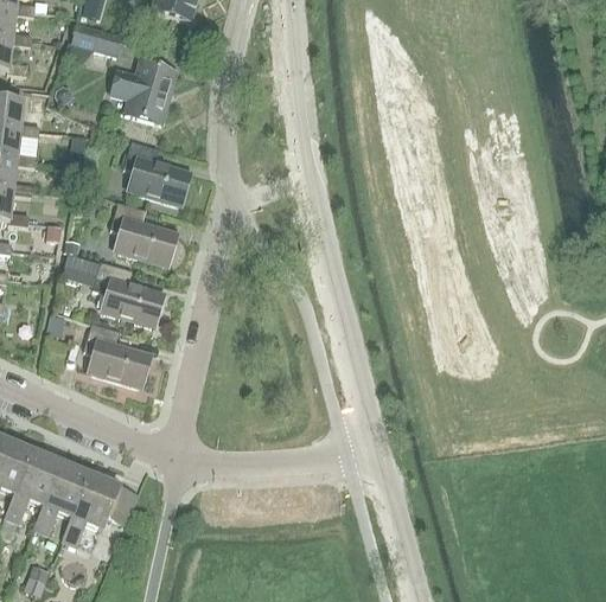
[(0,0),(0,10),(16,12),(14,15),(33,18),(34,7),(17,5),(17,0),(0,0)]
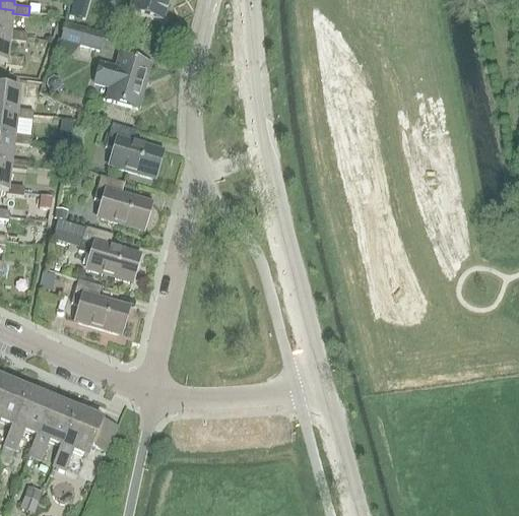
[(164,19),(169,0),(131,0),(129,10),(164,19)]
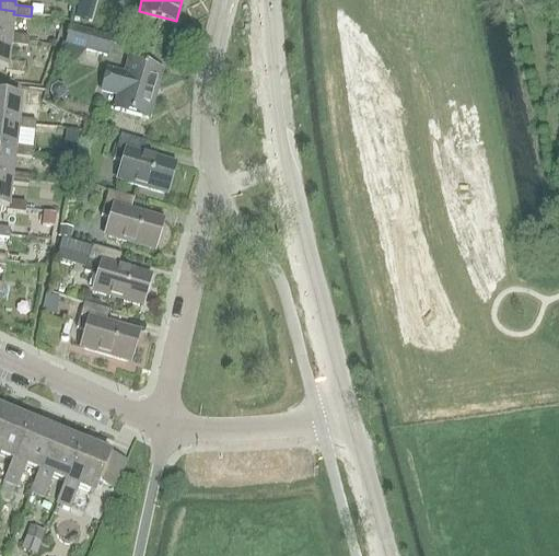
[(14,11),(0,9),(0,36),(11,38),(10,42),(27,44),(28,34),(12,32),(13,14),(14,11)]
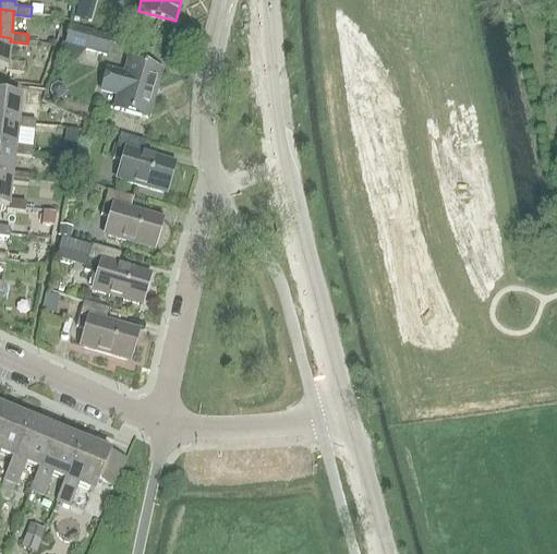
[(64,40),(64,41),(85,48),(107,53),(111,39),(91,33),(92,28),(91,28),(70,22),(64,40)]
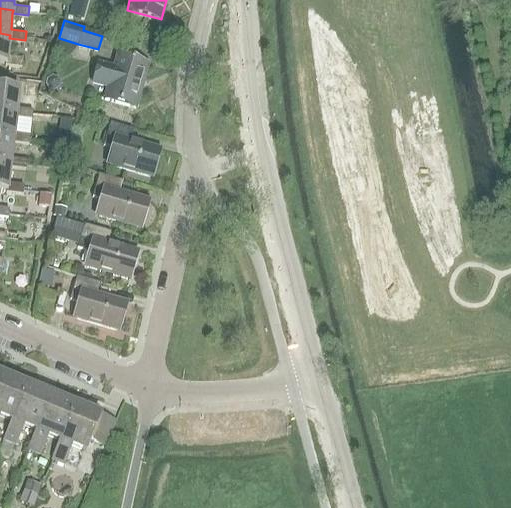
[(10,35),(0,33),(0,59),(6,61),(5,63),(22,65),(23,56),(8,54),(9,38),(10,35)]
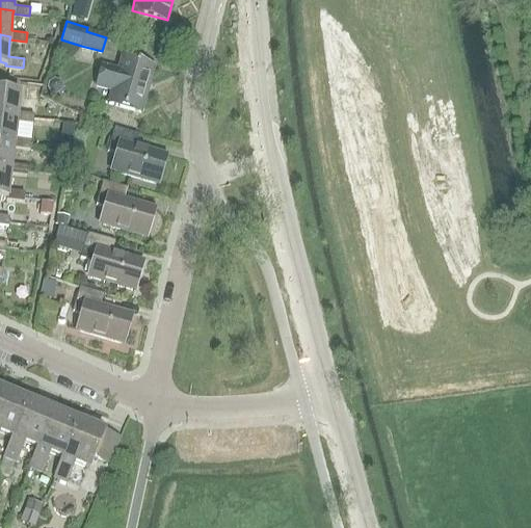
[(141,109),(154,64),(122,55),(117,69),(102,64),(97,82),(112,87),(109,100),(141,109)]
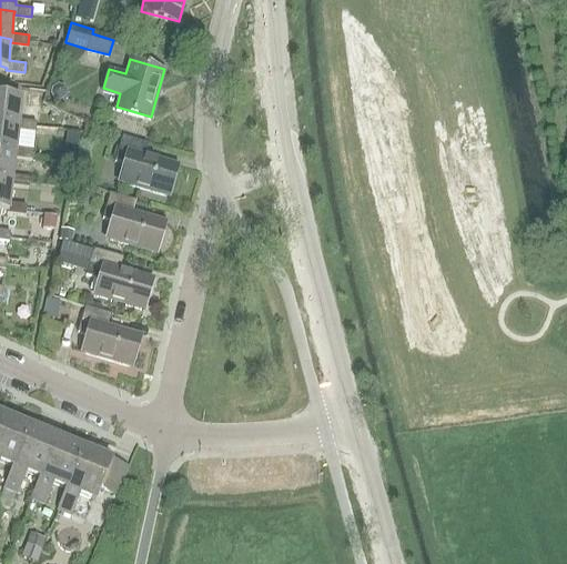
[(0,93),(0,122),(19,124),(18,128),(36,130),(37,119),(19,118),(22,96),(0,93)]
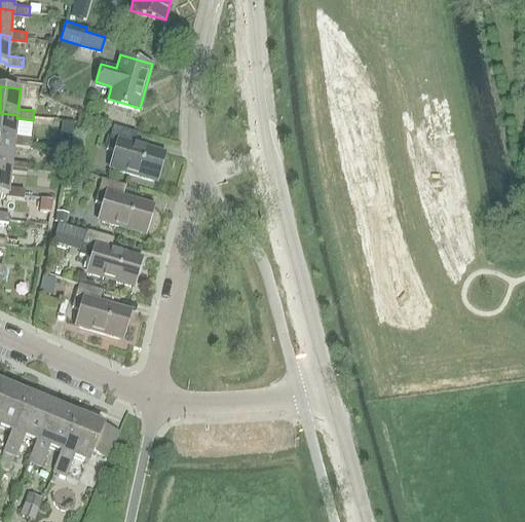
[(17,115),(0,113),(0,139),(14,141),(13,144),(30,146),(31,136),(14,135),(16,118),(17,115)]
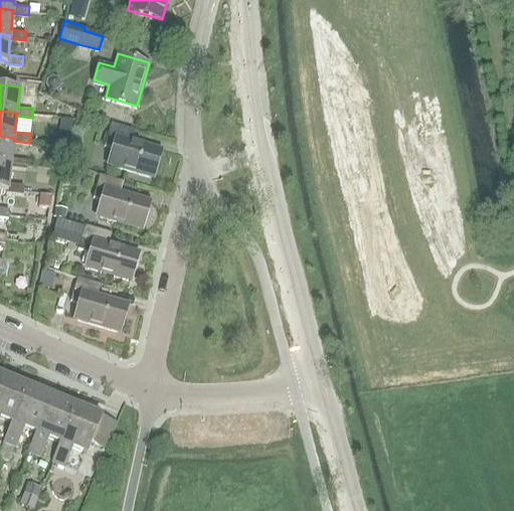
[(131,140),(134,128),(111,121),(105,144),(115,147),(111,163),(151,175),(159,148),(131,140)]
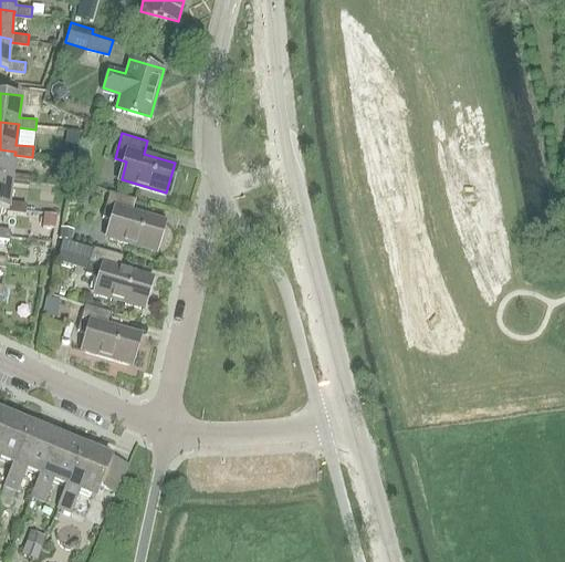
[(16,152),(0,149),(0,177),(12,179),(11,183),(29,185),(30,174),(12,173),(14,155),(16,152)]
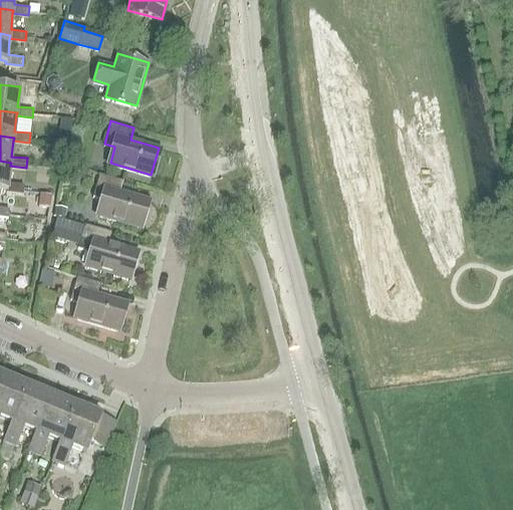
[(50,154),(59,155),(60,146),(51,145),(50,154)]
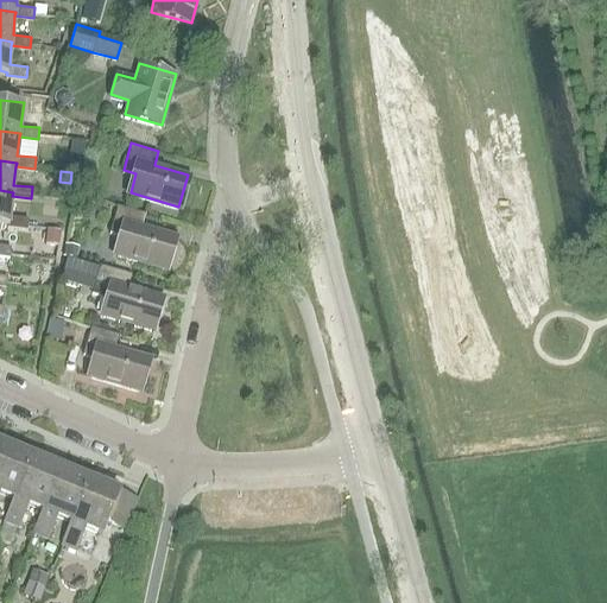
[(13,192),(0,190),(0,221),(7,222),(7,226),(27,228),(29,216),(10,215),(12,196),(13,192)]
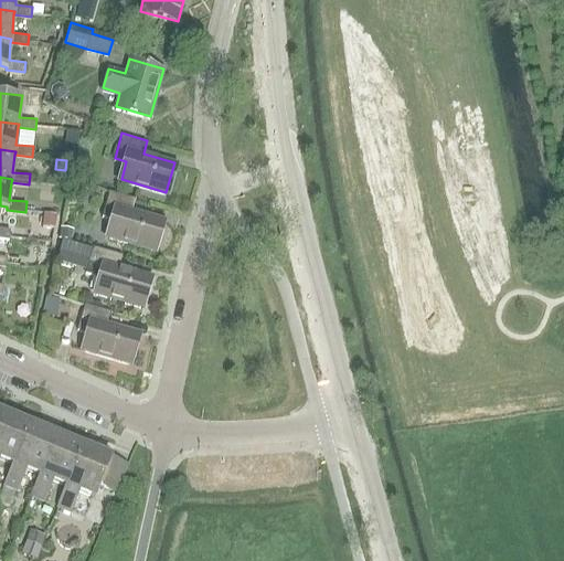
[(153,249),(162,219),(131,210),(135,197),(109,189),(102,214),(114,218),(109,235),(153,249)]
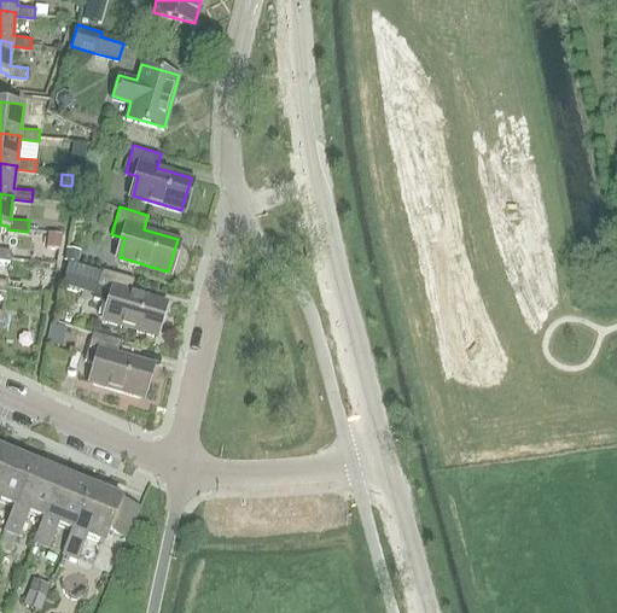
[(60,232),(48,231),(46,245),(59,246),(60,232)]
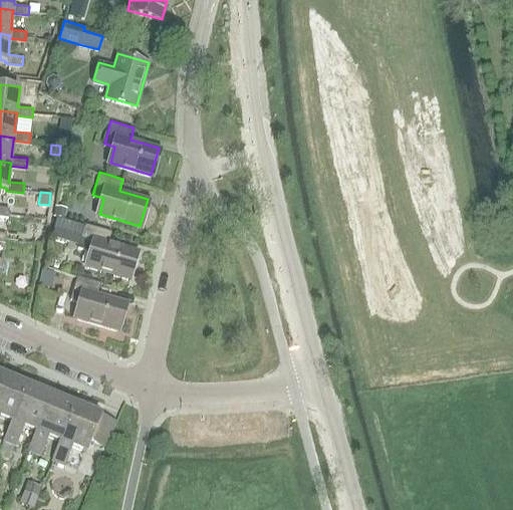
[(66,207),(55,204),(53,214),(64,216),(66,207)]
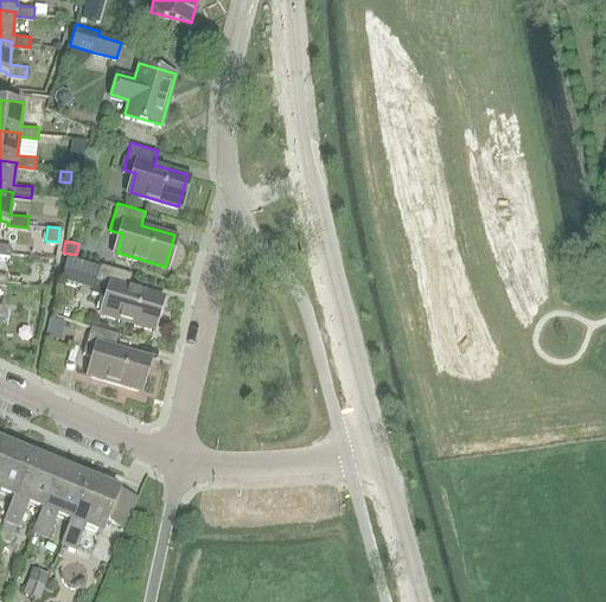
[(0,254),(10,255),(11,244),(0,242),(0,254)]
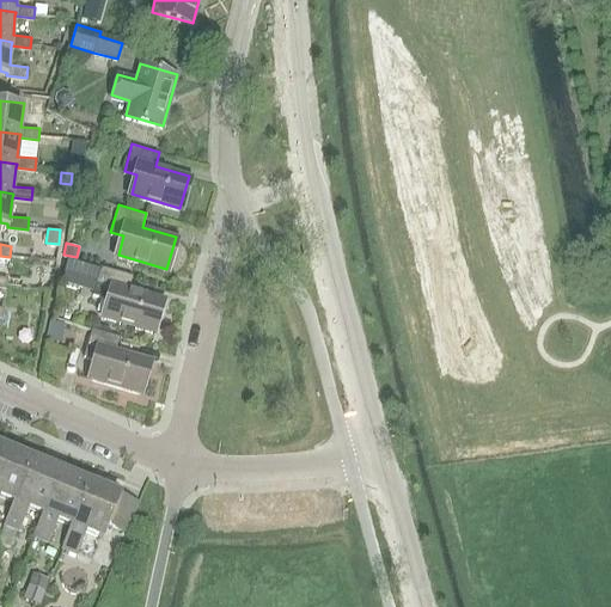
[(68,257),(61,280),(93,290),(101,267),(68,257)]
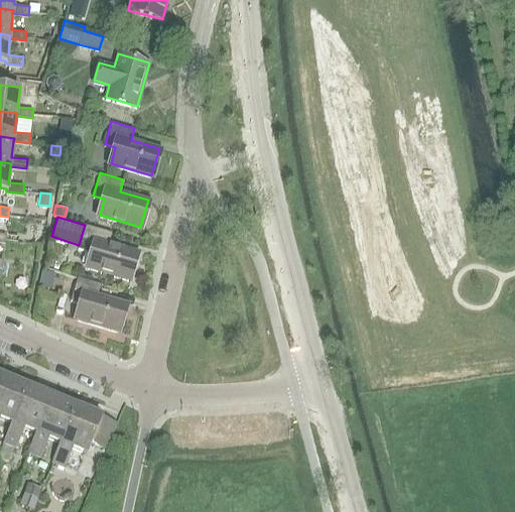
[(79,245),(78,246),(93,251),(88,266),(128,278),(136,251),(109,243),(112,231),(85,223),(85,225),(79,245)]
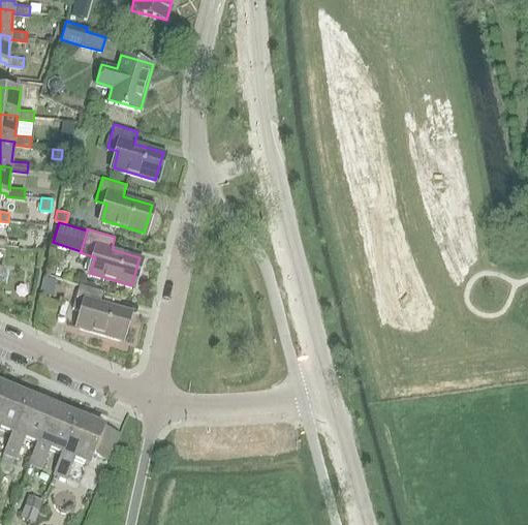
[(43,275),(39,292),(53,296),(56,278),(43,275)]
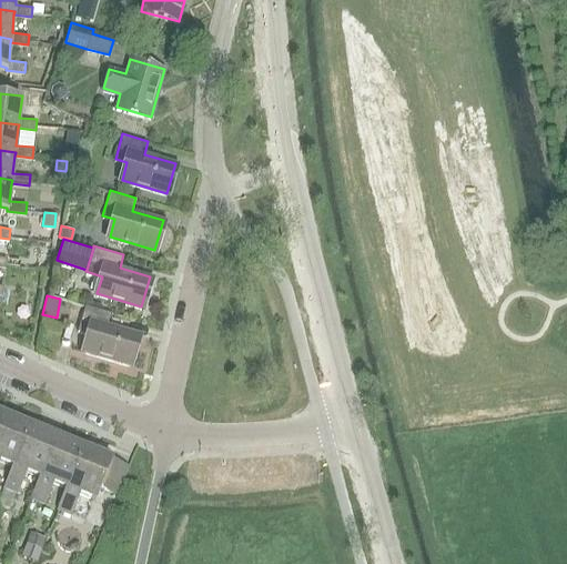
[(129,363),(138,333),(108,324),(111,312),(85,304),(78,330),(90,333),(84,350),(129,363)]
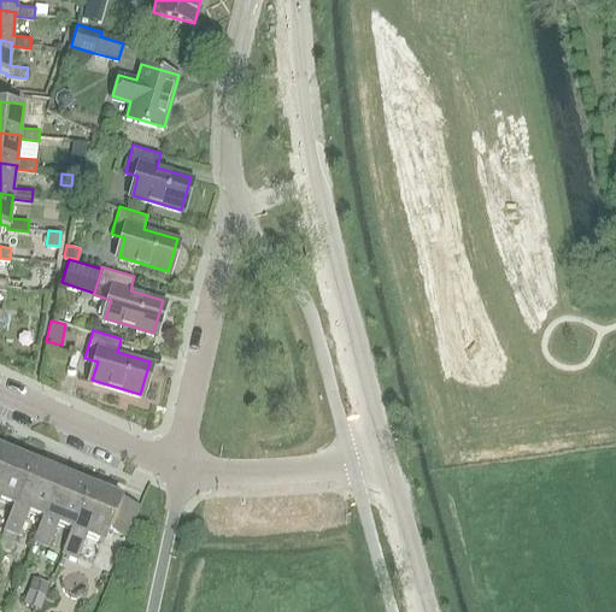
[(0,498),(15,504),(16,504),(34,459),(5,447),(0,458),(0,498)]
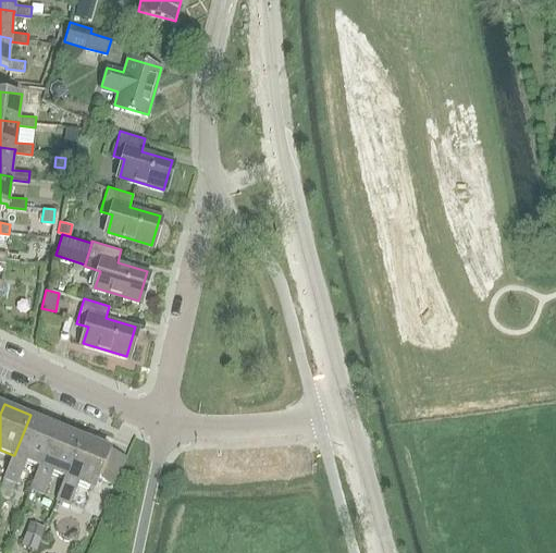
[(13,455),(5,476),(16,480),(17,480),(25,461),(39,466),(40,466),(57,426),(31,415),(14,455),(13,455)]
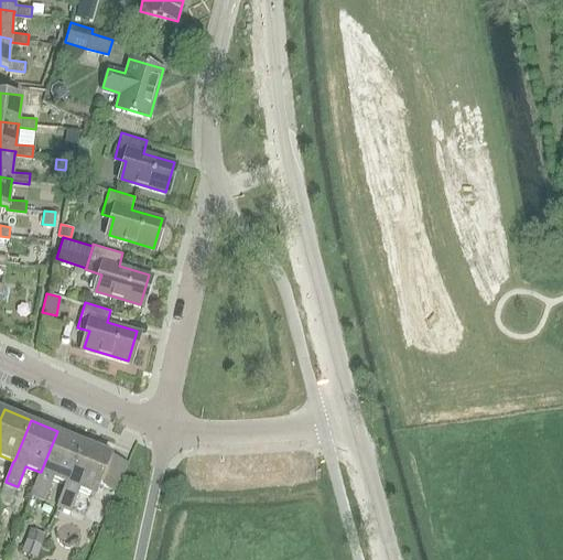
[(40,472),(32,493),(44,497),(52,477),(67,483),(84,442),(57,431),(41,472),(40,472)]
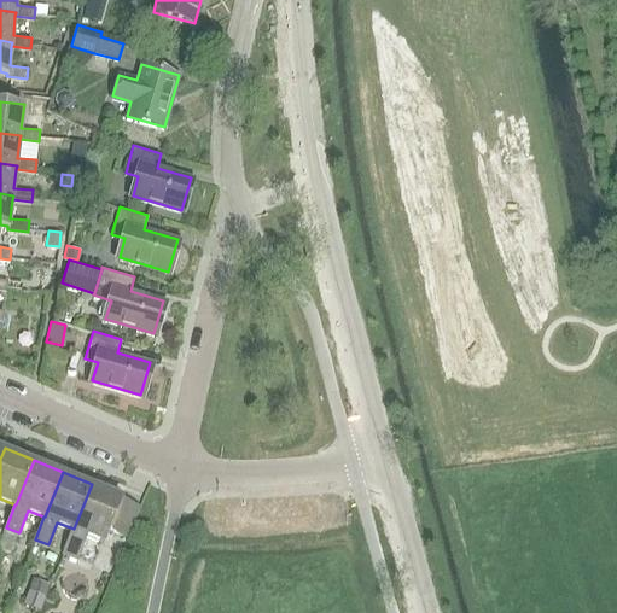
[(74,529),(64,550),(77,556),(87,535),(104,541),(109,527),(128,536),(140,506),(121,498),(122,496),(92,484),(74,529)]
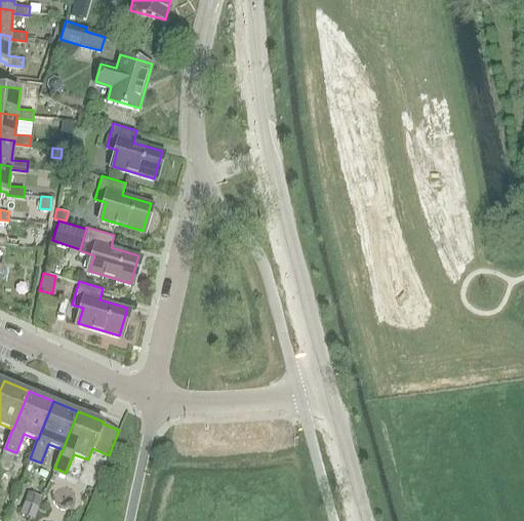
[(15,452),(5,448),(0,459),(0,465),(9,469),(15,452)]
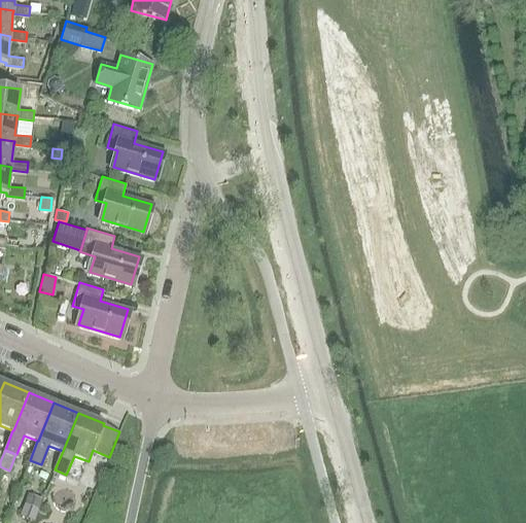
[(29,492),(26,503),(38,508),(42,496),(29,492)]
